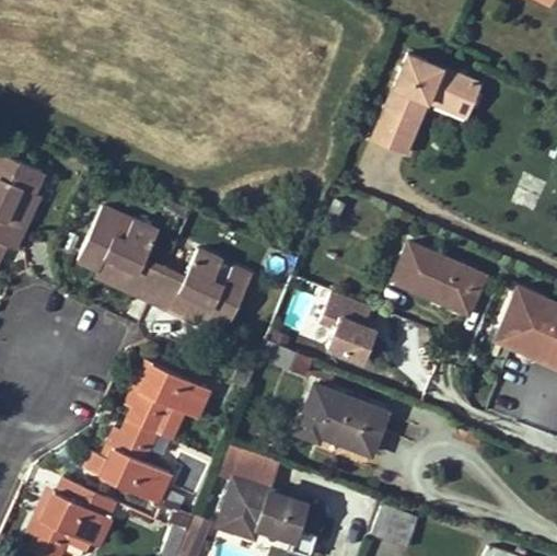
[(473,106),(482,83),(409,53),(373,141),(407,155),(429,102),(434,91),(473,106)]
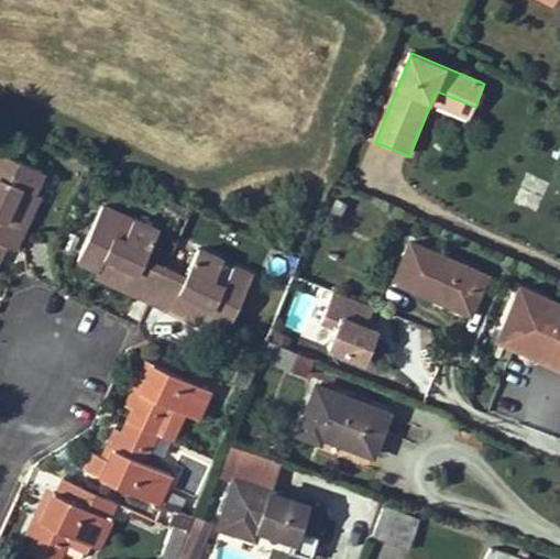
[(471,118),(475,107),(437,91),(431,102),(471,118)]
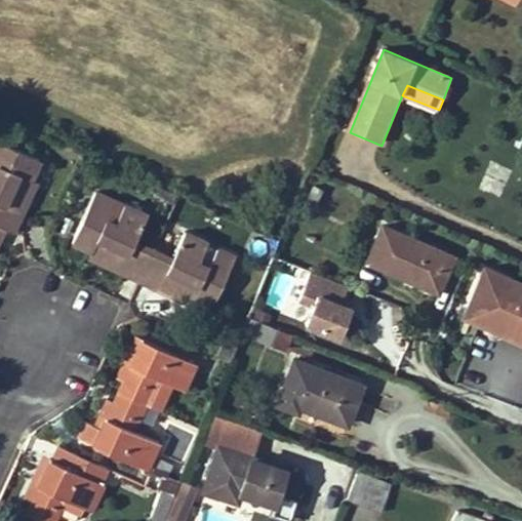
[(0,227),(6,231),(15,234),(33,196),(14,187),(19,177),(32,184),(42,162),(0,142),(0,227)]
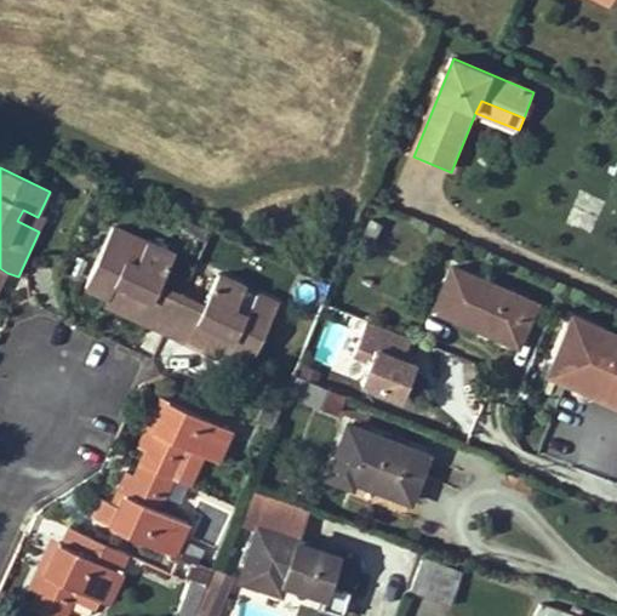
[(45,221),(38,217),(23,210),(17,221),(39,232),(45,221)]
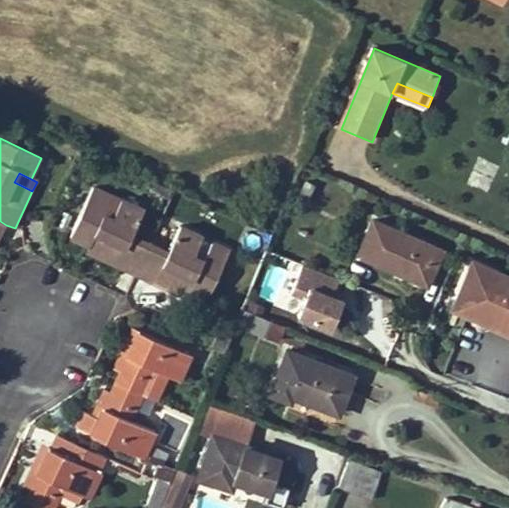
[(315,187),(308,183),(300,202),(307,205),(315,187)]
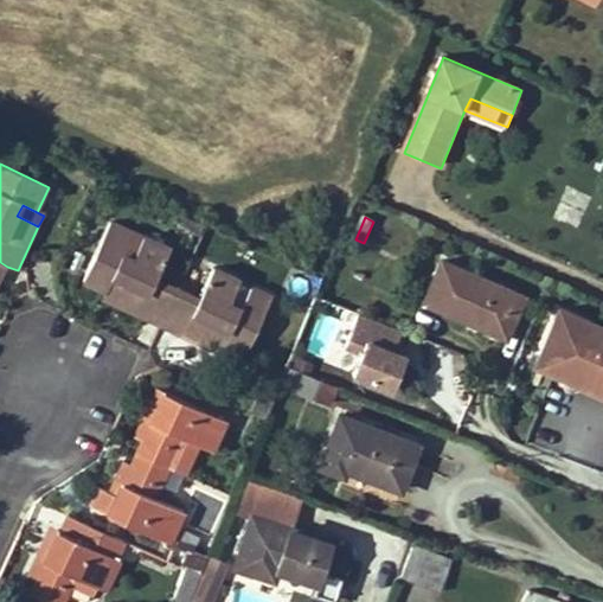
[(124,254),(135,234),(114,224),(87,282),(109,294),(116,279),(127,283),(116,303),(165,326),(180,293),(159,283),(174,249),(147,236),(146,238),(136,260),(124,254)]
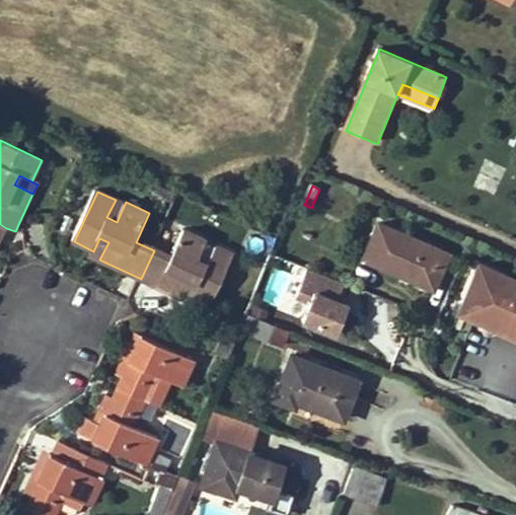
[(125,204),(116,200),(106,217),(117,222),(125,204)]
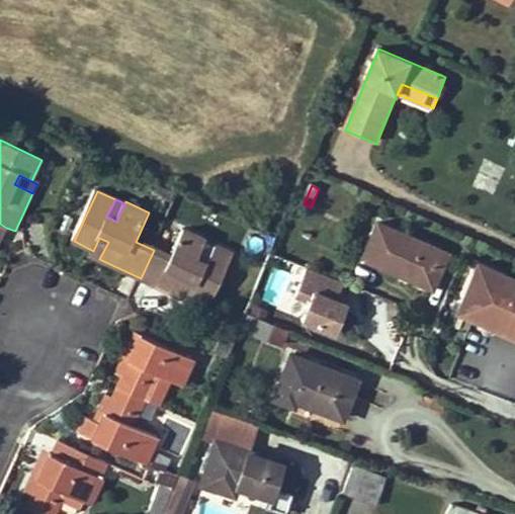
[(379,225),(364,259),(434,290),(448,256),(379,225)]
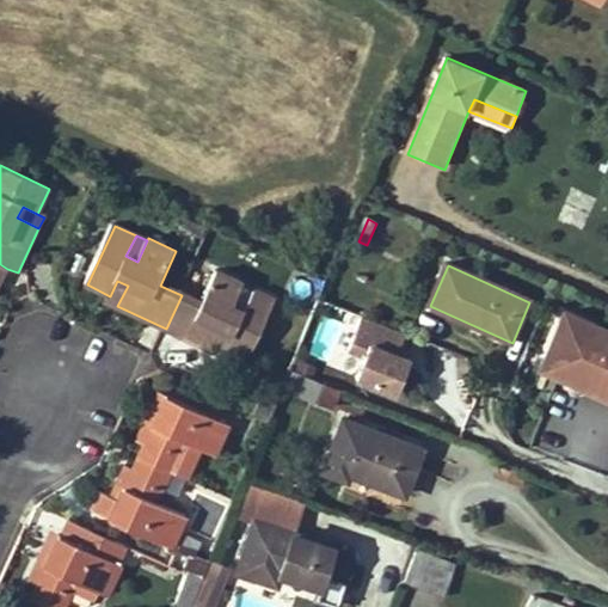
[(223,331),(234,337),(228,349),(251,360),(278,300),(256,290),(255,292),(245,287),(246,283),(219,271),(203,305),(182,295),(166,329),(214,353),(223,331)]
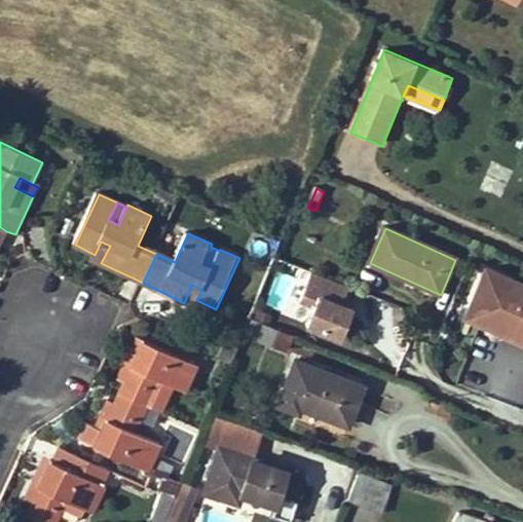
[(91,259),(101,263),(110,246),(101,241),(95,255),(91,259)]
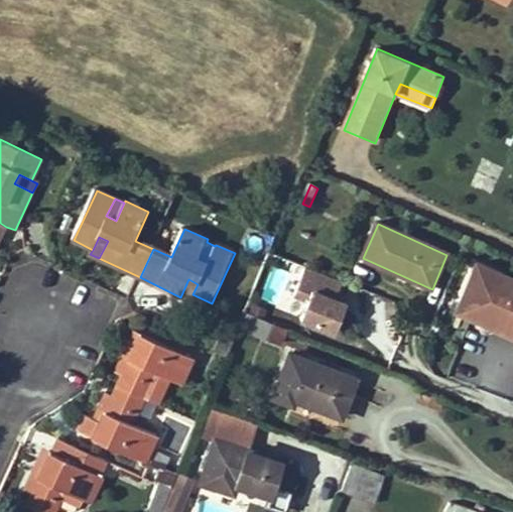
[(512,285),(494,276),(496,271),(479,262),(462,296),(477,303),(479,311),(490,307),(500,312),(504,324),(511,321),(512,321),(512,285)]
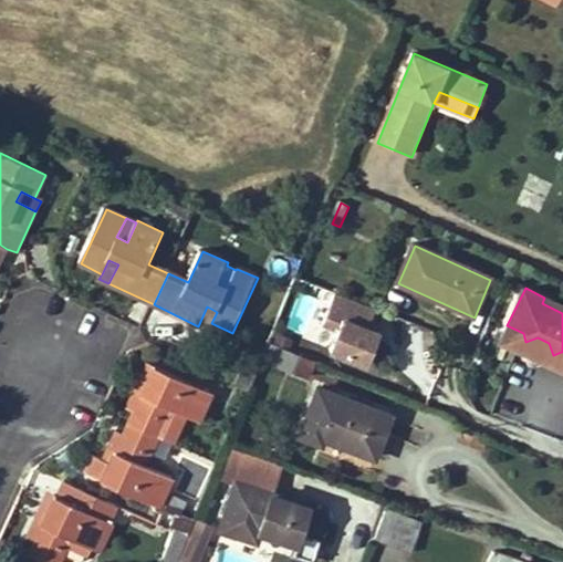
[(562,297),(549,290),(544,298),(542,303),(562,313),(562,297)]
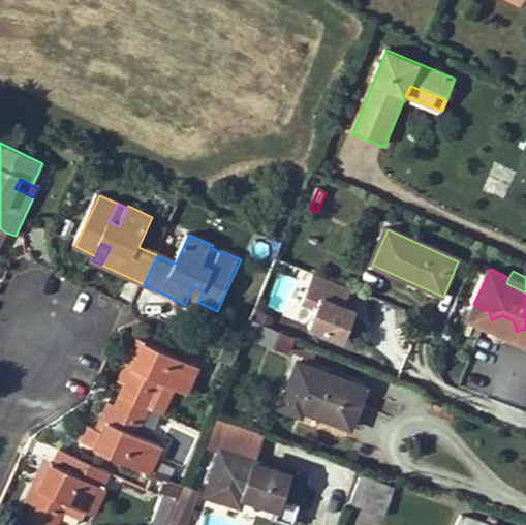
[(302,326),(343,342),(356,309),(345,305),(351,289),(320,278),(302,326)]
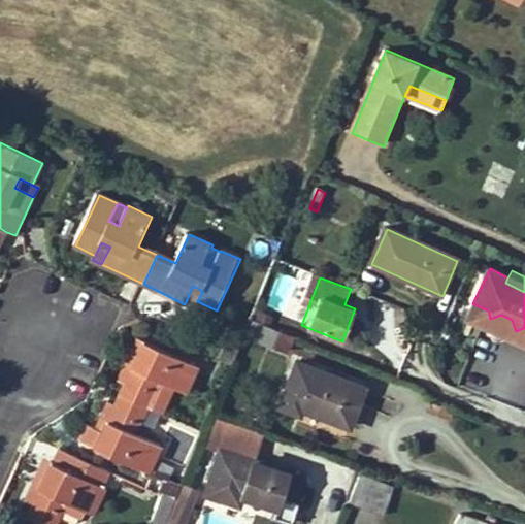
[(194,308),(197,301),(202,291),(193,286),(185,304),(194,308)]
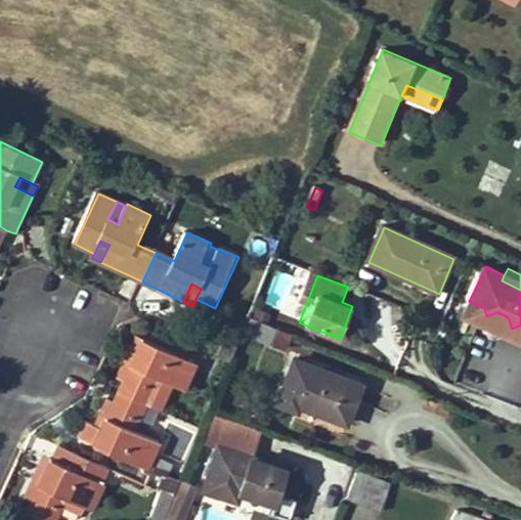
[(259,321),(273,328),(281,310),(266,304),(259,321)]
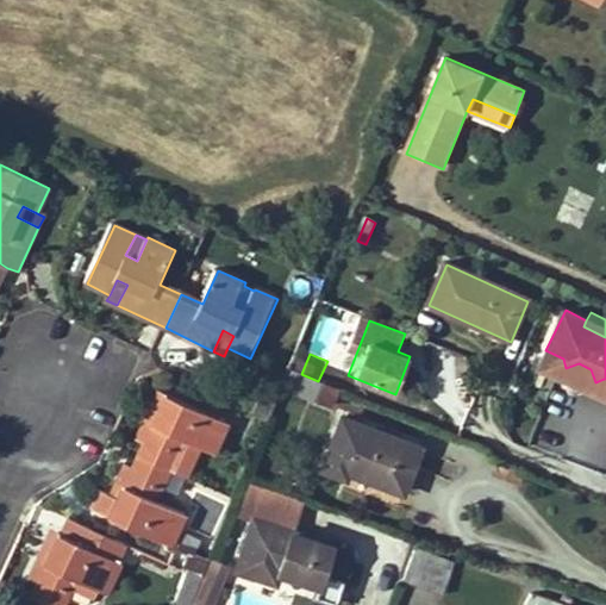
[(558,370),(568,398),(598,390),(595,382),(591,369),(579,363),(566,368),(558,370)]
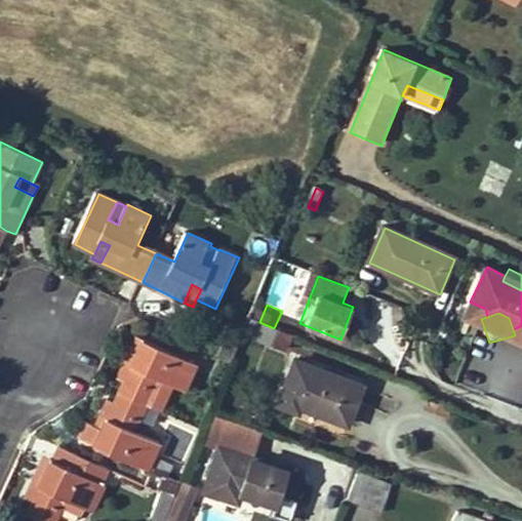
[(287,350),(292,335),(274,328),(259,322),(253,320),(248,335),(287,350)]
